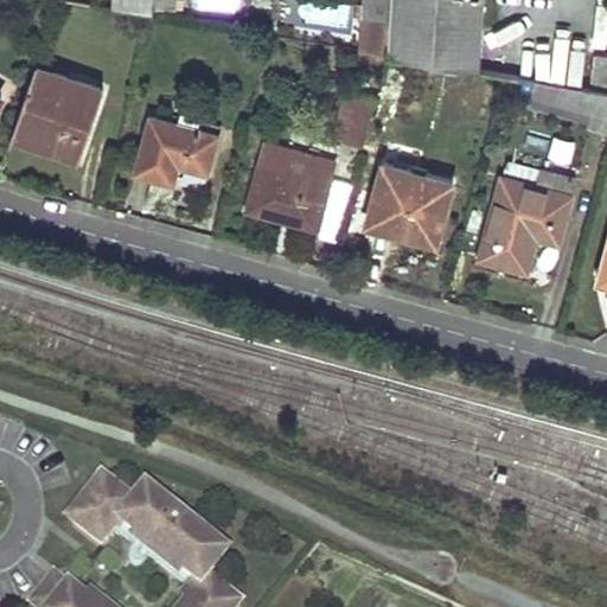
[(151,6),(151,0),(109,0),(109,8),(151,16),(151,6)]
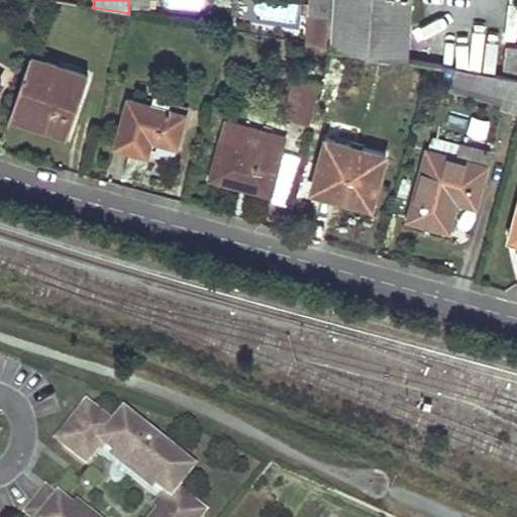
[(128,0),(128,5),(138,7),(148,8),(148,0),(128,0)]
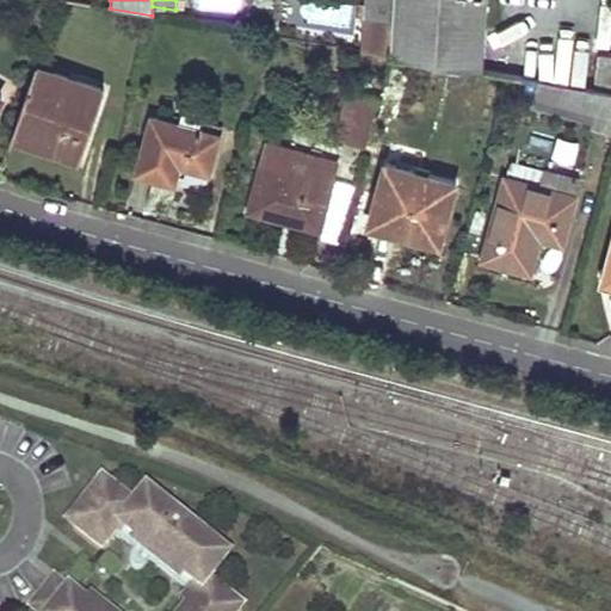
[(392,37),(393,19),(393,0),(365,0),(365,17),(363,50),(390,55),(392,37)]
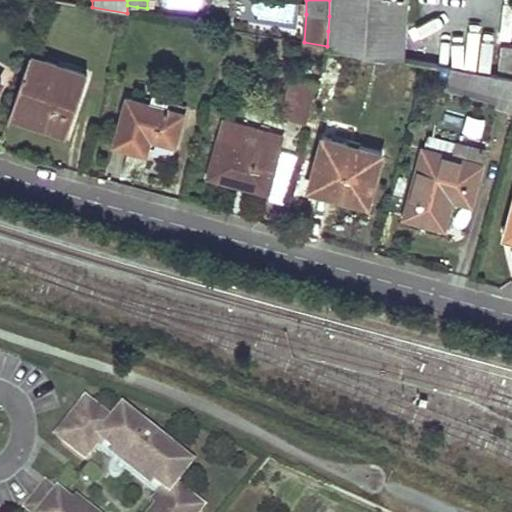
[(329,0),(329,16),(328,31),(327,46),(402,59),(406,0),(329,0)]
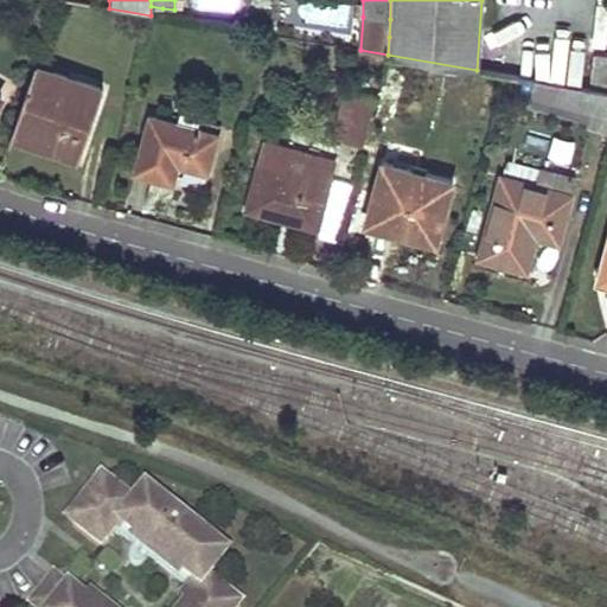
[(38,144),(39,141),(39,139),(80,152),(101,88),(34,64),(11,135),(38,144)]
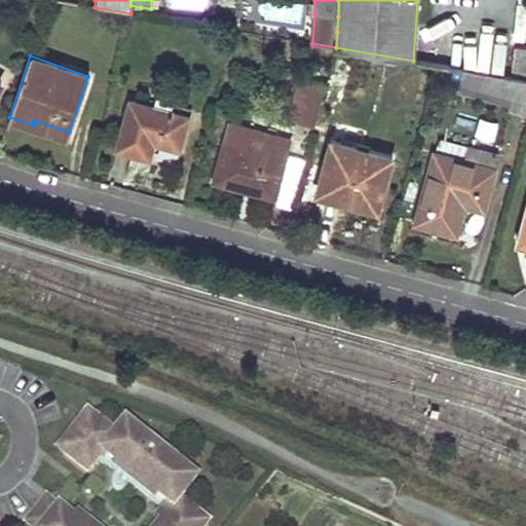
[(483,89),(488,73),(461,69),(457,82),(483,89)]
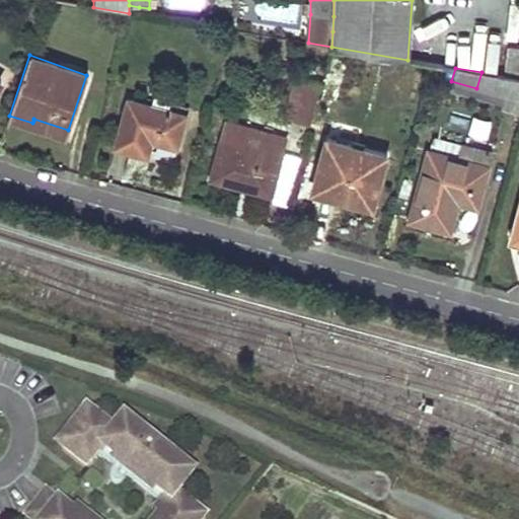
[(308,124),(319,83),(295,76),(285,118),(308,124)]
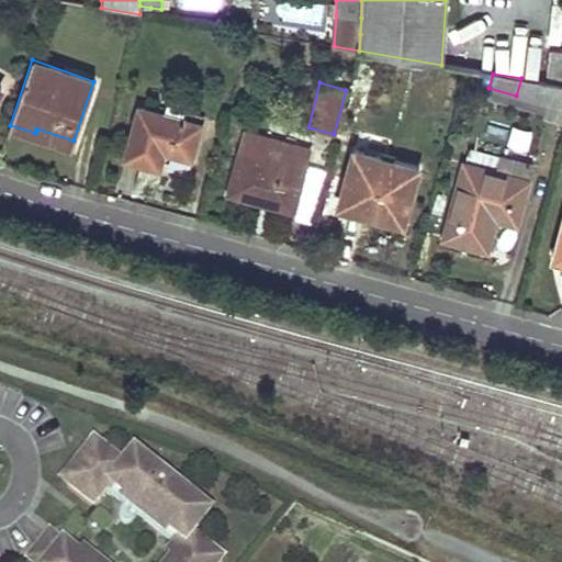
[(186,105),(167,100),(163,114),(181,119),(186,105)]
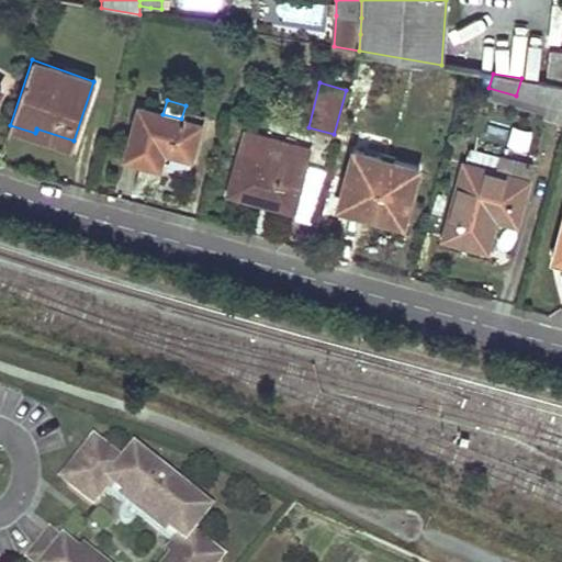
[(201,124),(191,122),(181,119),(163,114),(138,107),(123,158),(159,169),(165,152),(191,158),(201,124)]
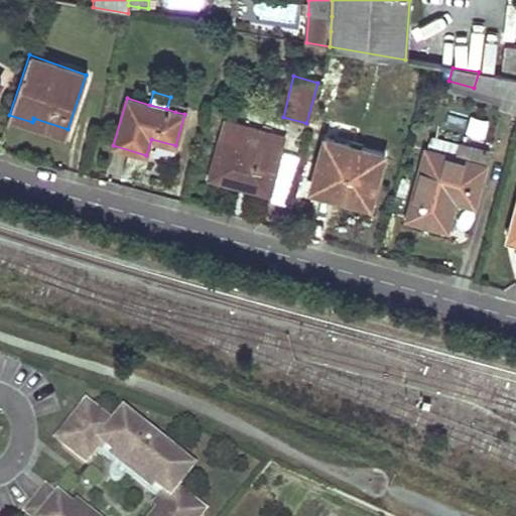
[(485,135),(489,118),(472,113),(467,130),(485,135)]
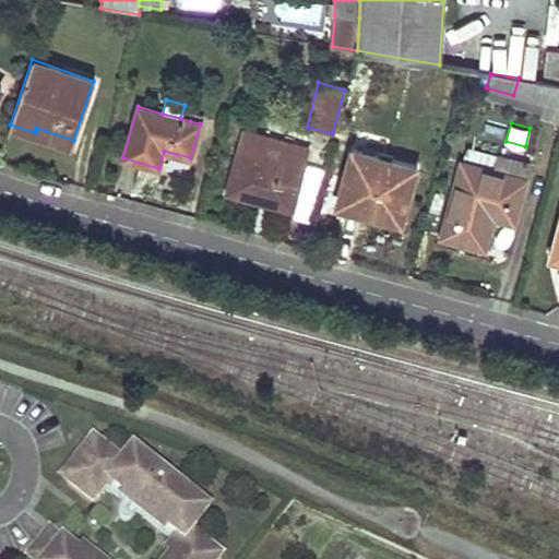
[(36,130),(35,132),(71,145),(73,140),(36,128),(36,130)]
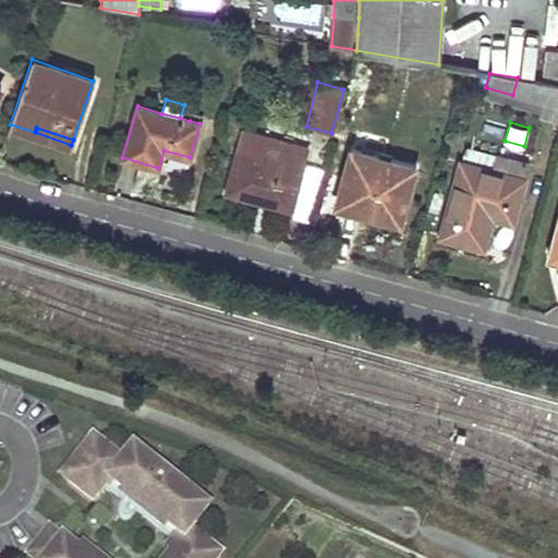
[(262,196),(275,199),(289,204),(300,166),(304,148),(271,138),(243,131),(226,190),(259,199),(262,196)]
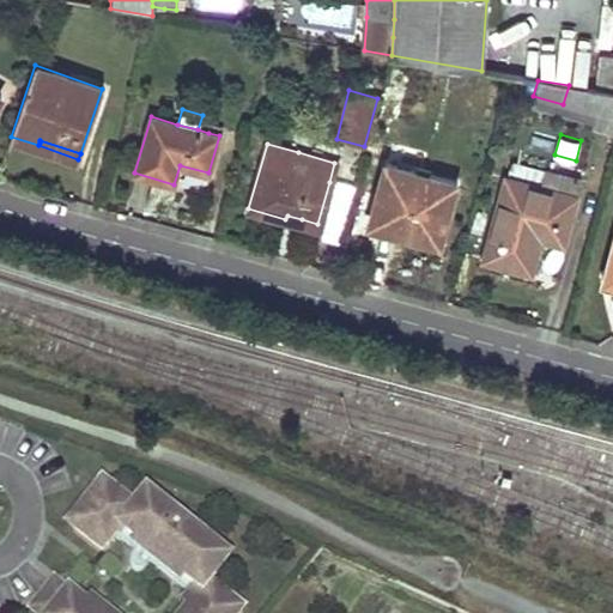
[(562,244),(568,220),(575,194),(541,186),(545,170),(511,162),(485,261),(530,273),(540,240),(562,244)]
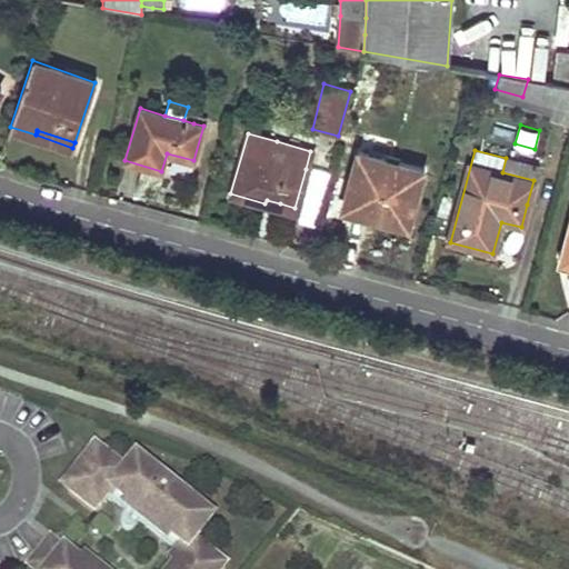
[(383,221),(395,225),(407,228),(422,170),(359,152),(345,203),(385,216),(383,221)]
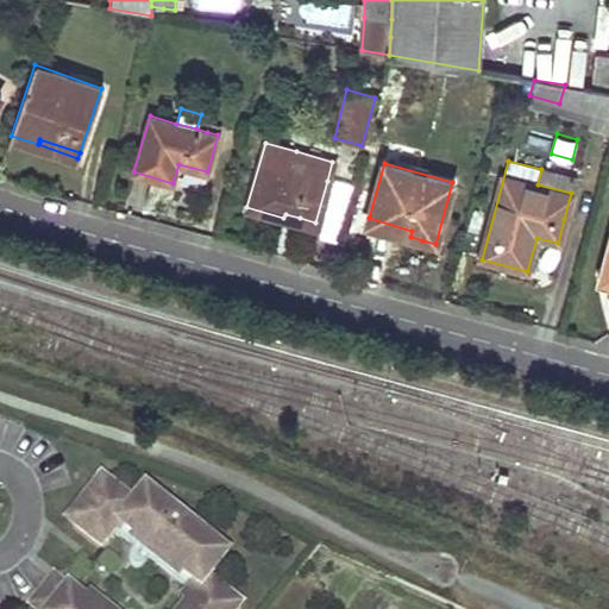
[(575,179),(541,169),(538,184),(571,193),(575,179)]
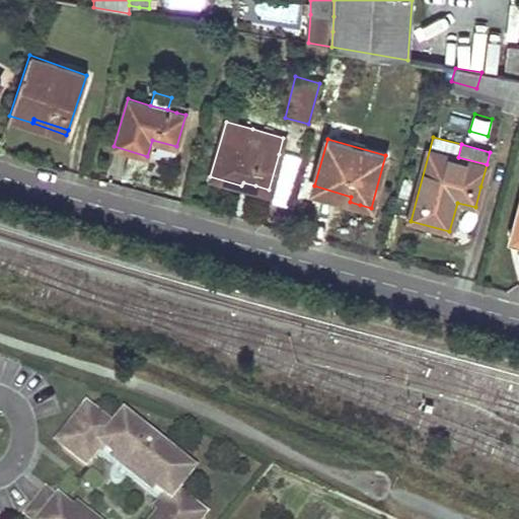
[(255,186),(243,182),(241,186),(268,194),(269,190),(255,186)]
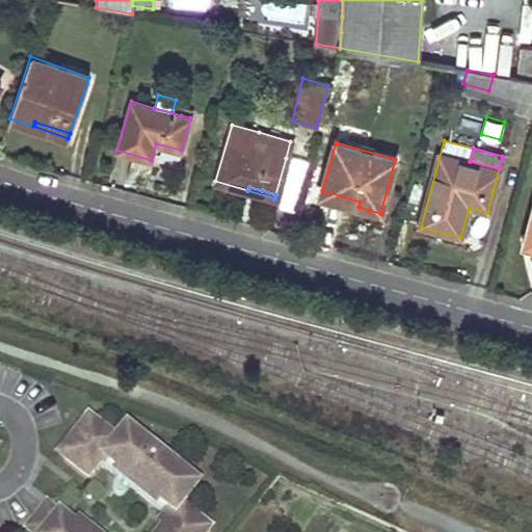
[(320,195),(358,207),(360,202),(322,190),(320,195)]
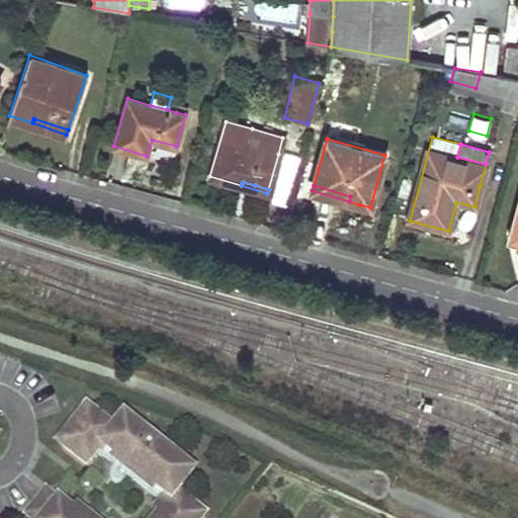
[(192,517),(195,514),(173,496),(185,481),(163,463),(167,458),(143,439),(139,444),(116,426),(111,433),(84,411),(74,424),(78,427),(61,449),(83,467),(98,449),(167,504),(155,517),(74,517),(44,493),(24,515),(28,517),(192,517)]
